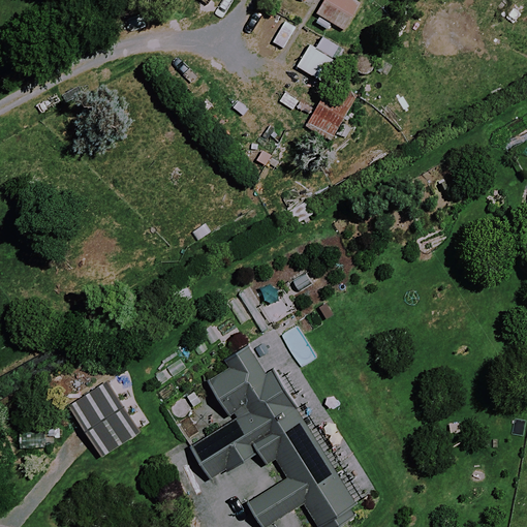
[(323,0),(315,17),(317,18),(315,22),(328,28),(330,24),(342,31),(359,2),(354,0),(323,0)]
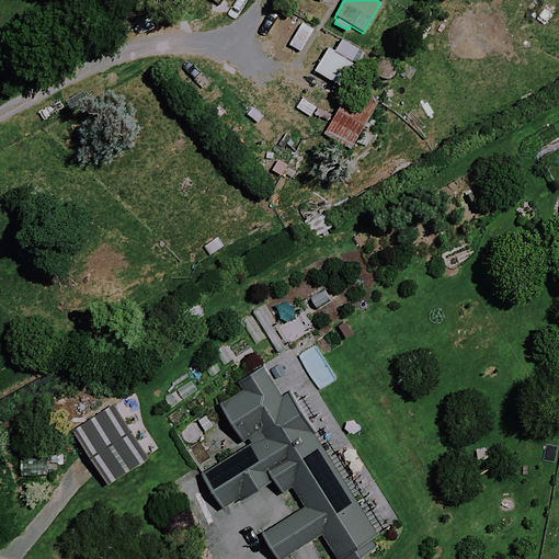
[(332,68),(309,56),(301,70),(324,81),(332,68)]
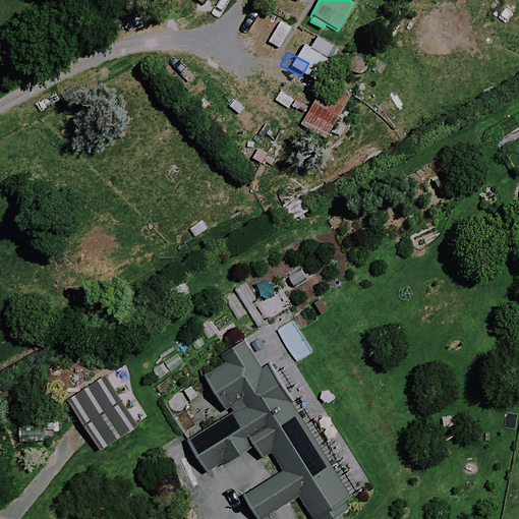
[(347,124),(336,117),(343,104),(318,89),(297,121),(323,137),(327,130),(339,137),(347,124)]
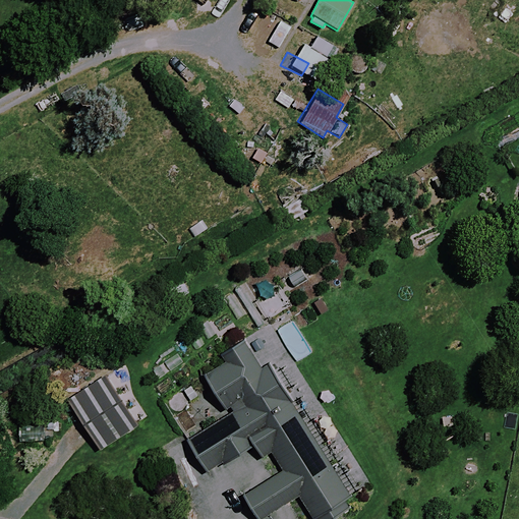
[(202,216),(186,225),(194,239),(210,229),(202,216)]
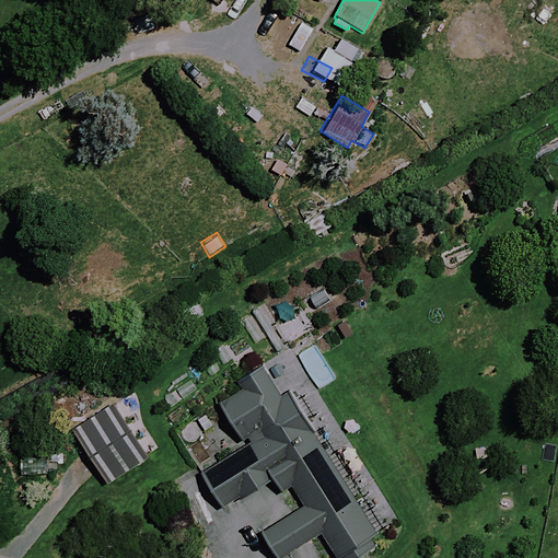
[(236,381),(240,385),(217,399),(244,444),(200,472),(223,509),(274,477),(281,491),(292,485),(304,504),(260,532),(277,557),(321,532),(336,557),(355,557),(381,543),(280,380),(292,372),(281,353),(236,381)]
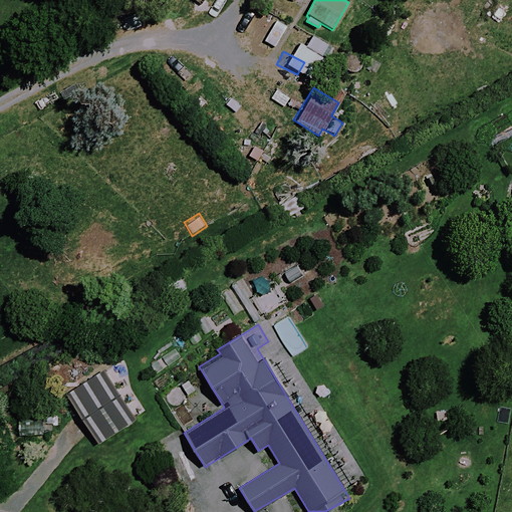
[(42,416),(16,417),(16,435),(43,434),(42,416)]
